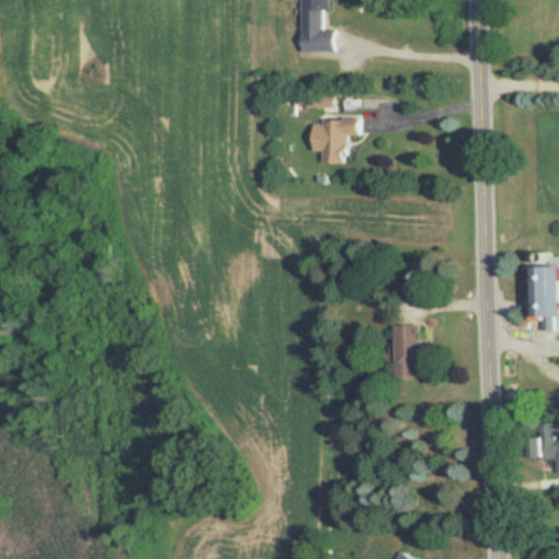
[(301,0),(301,50),(339,50),(339,28),(329,28),(328,0),(301,0)]
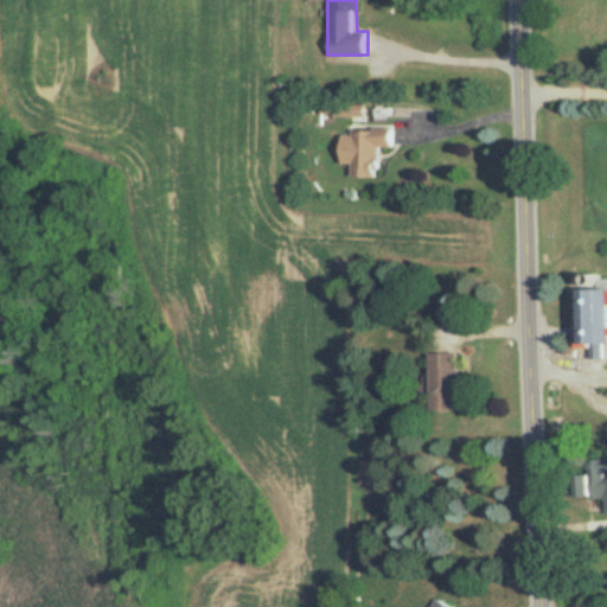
[(379,147),(394,147),(394,128),(351,128),(351,177),(379,177),(379,147)]
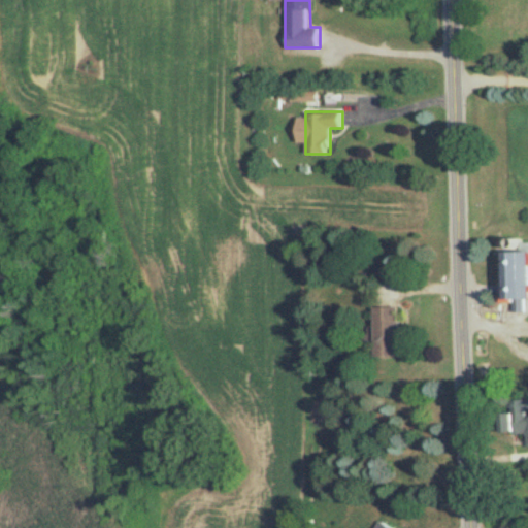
[(526,311),(526,253),(499,253),(499,300),(515,300),(515,311),(526,311)]
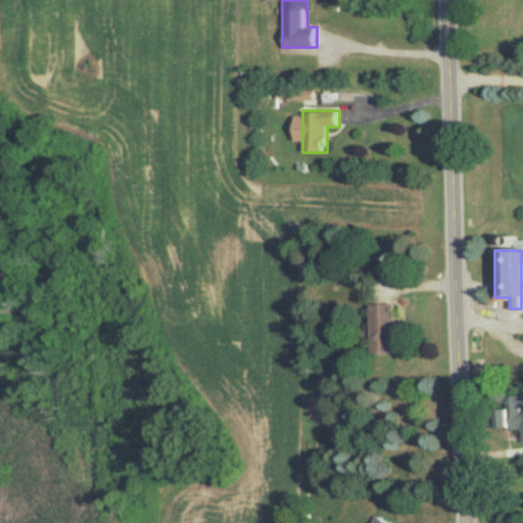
[(370,304),(370,354),(395,354),(395,304),(370,304)]
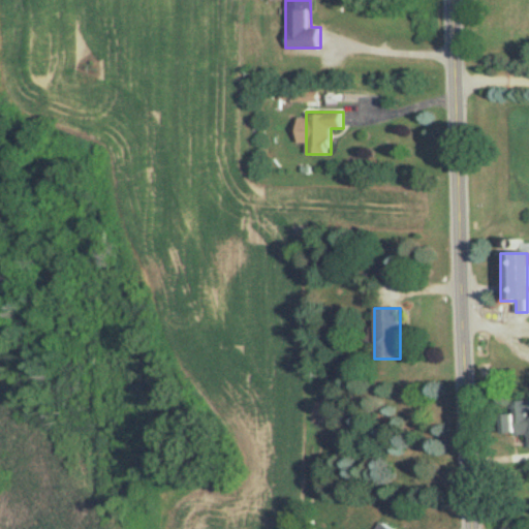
[(528,416),(528,400),(511,400),(511,414),(499,414),(499,436),(528,436),(528,445),(528,416)]
